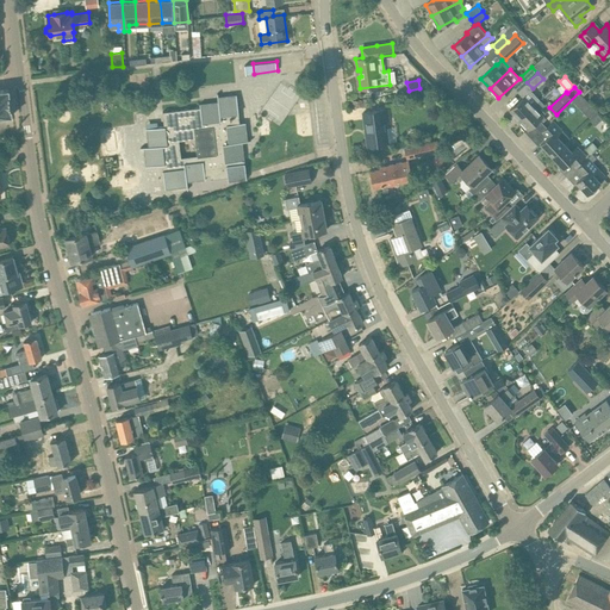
[(0,103),(14,101),(13,89),(10,91),(10,88),(0,88),(0,103)]
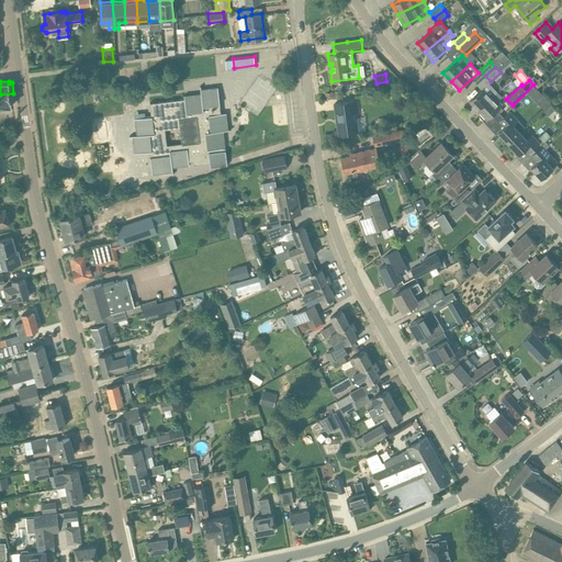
[(478,110),(497,91),(490,82),(470,101),(478,110)]
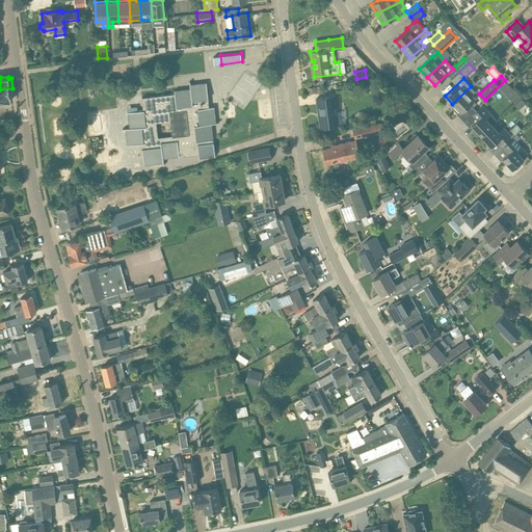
[(190,84),(190,88),(175,90),(175,94),(142,98),(143,110),(128,111),(129,128),(125,128),(127,144),(141,143),(144,165),(163,163),(163,159),(179,157),(179,153),(183,152),(183,156),(198,154),(198,158),(215,156),(211,124),(216,123),(214,106),(204,108),(203,104),(209,103),(207,82),(190,84)]
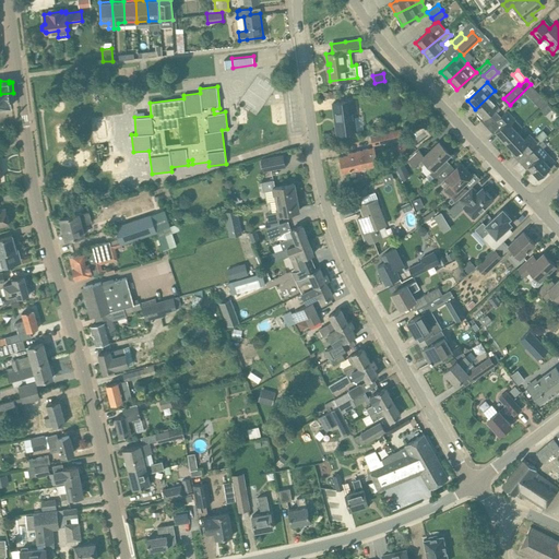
[(499,96),(495,91),(475,109),(478,113),(476,115),(482,120),(484,118),(498,105),(500,103),(496,99),(499,96)]
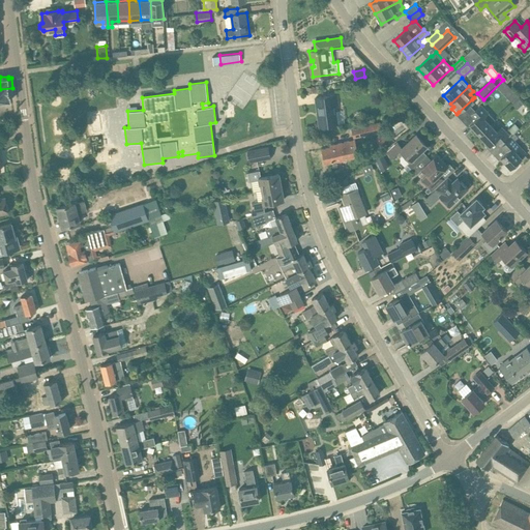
[(13,97),(12,88),(0,89),(0,100),(11,99),(11,98),(13,97)]
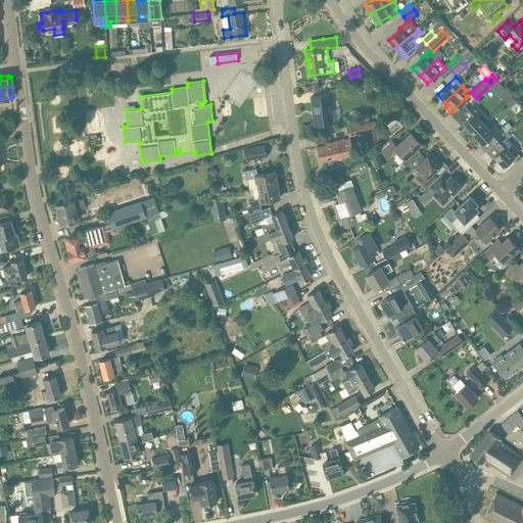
[(332,93),(321,95),(313,96),(316,114),(314,114),(315,124),(333,122),(330,102),(333,102),(332,93)]
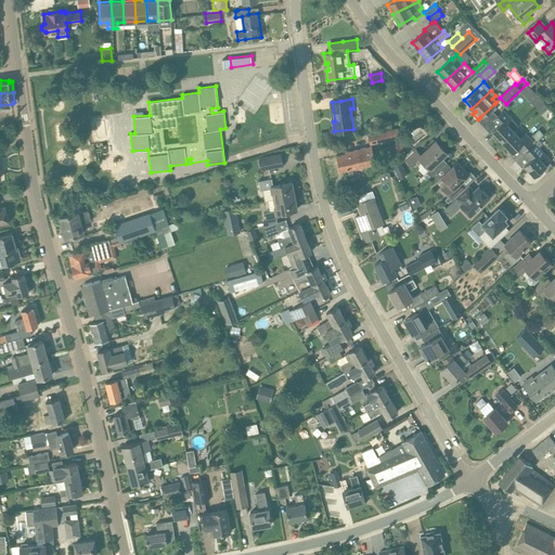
[(502,141),(514,130),(518,126),(503,110),(493,119),(498,124),(492,130),(502,141)]
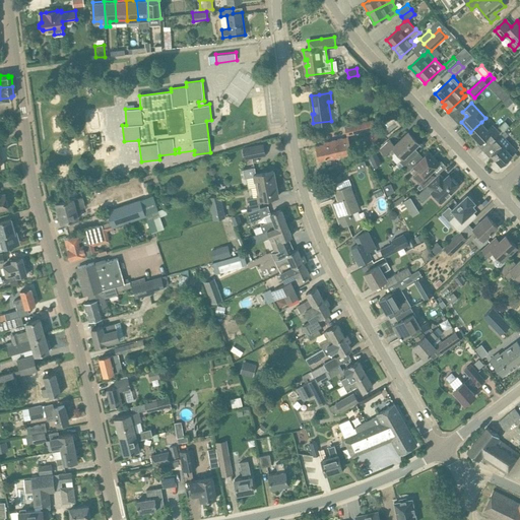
[(385,106),(381,112),(387,115),(390,109),(385,106)]
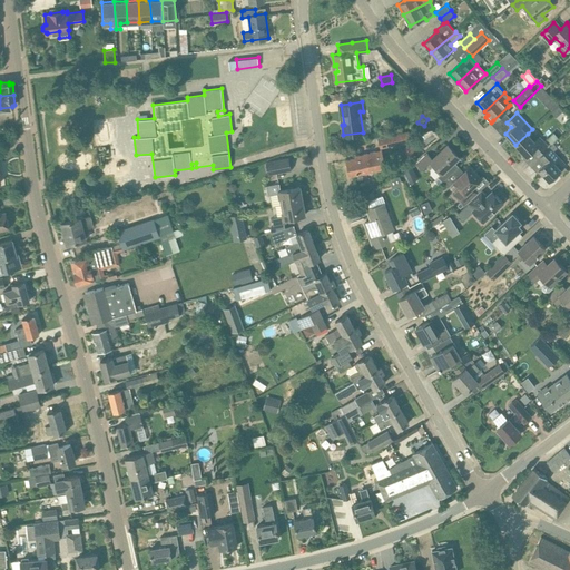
[(411,140),(409,131),(379,138),(381,147),(411,140)]
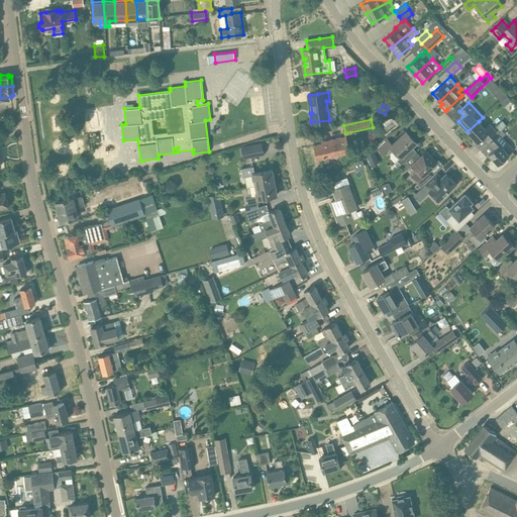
[(485,127),(479,121),(468,131),(478,141),(483,136),(487,140),(497,131),(489,123),(485,127)]
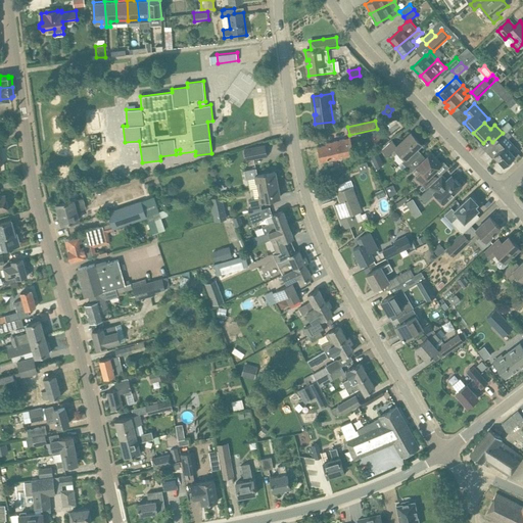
[(371,134),(373,142),(381,140),(378,132),(371,134)]
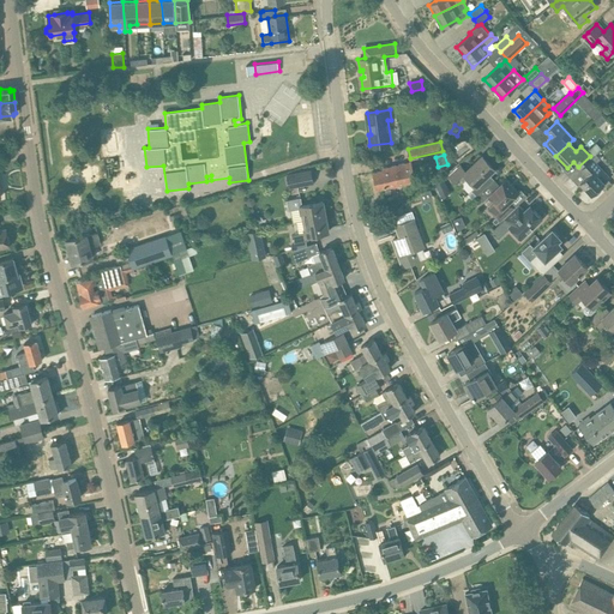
[(461,166),(449,176),(458,186),(465,179),(474,187),(471,190),(477,196),(488,185),(494,179),(489,174),(495,169),(482,155),(465,170),(461,166)]
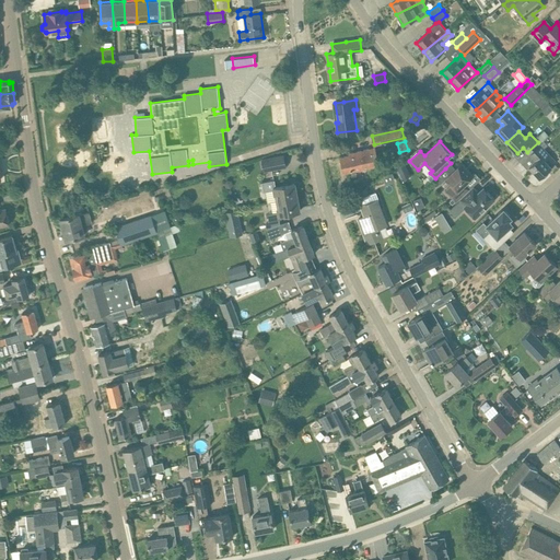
[(556,162),(539,144),(529,154),(535,161),(529,166),(539,177),(556,162)]
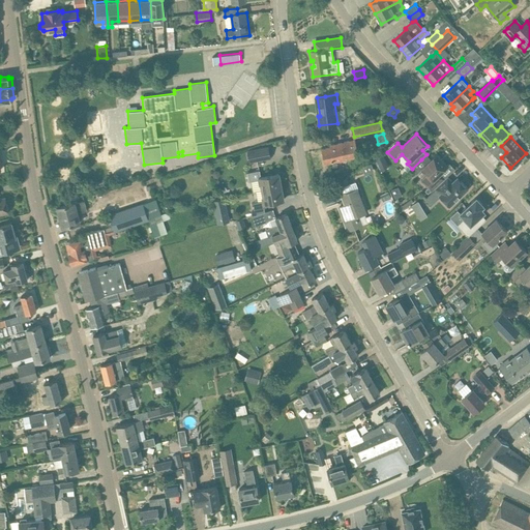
[(355,139),(340,143),(330,145),(330,147),(322,148),(325,163),(359,155),(355,139)]
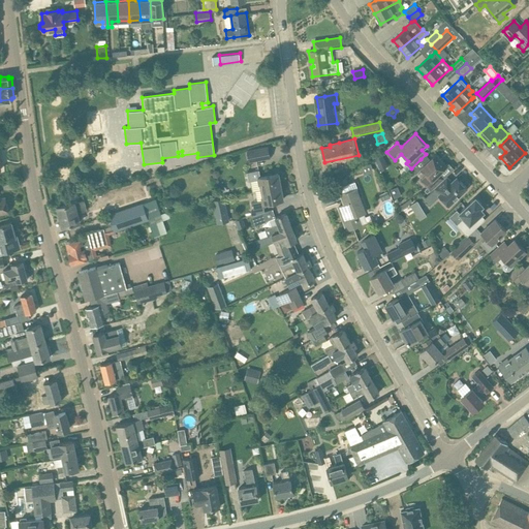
[(270,157),(268,147),(247,151),(249,161),(270,157)]
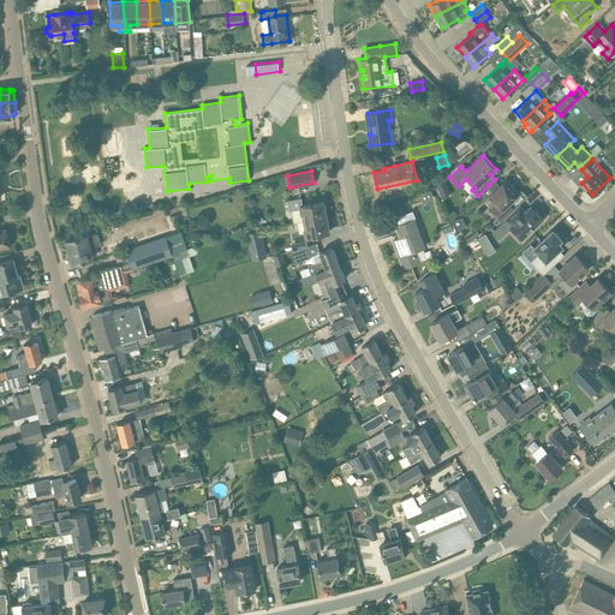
[(489,185),(478,196),(483,202),(491,193),(499,201),(490,209),(497,218),(495,220),(494,221),(496,225),(497,224),(501,221),(507,215),(515,207),(511,202),(519,193),(506,179),(500,185),(495,179),(489,185)]
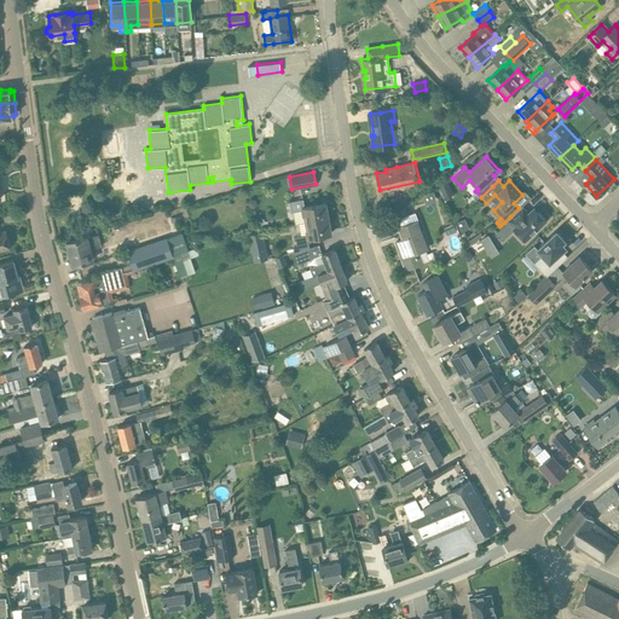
[(302,209),(305,221),(329,218),(325,202),(305,206),(304,198),(289,202),(290,212),(302,209)]
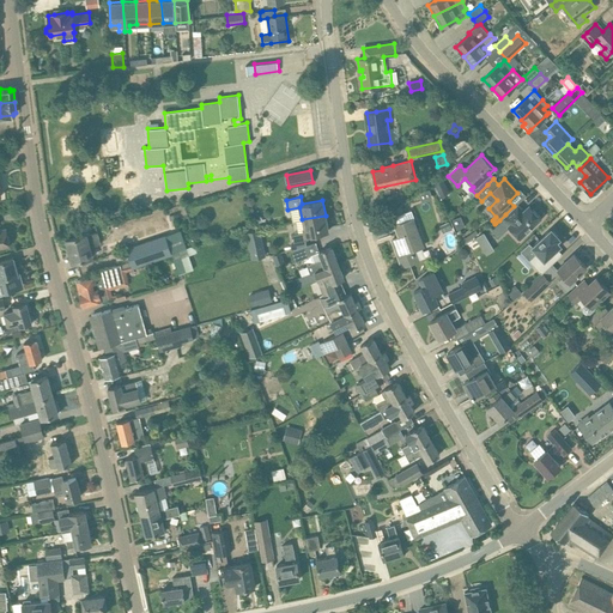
[(529,205),(526,207),(523,211),(517,205),(503,218),(509,224),(507,225),(520,238),(541,218),(529,205)]
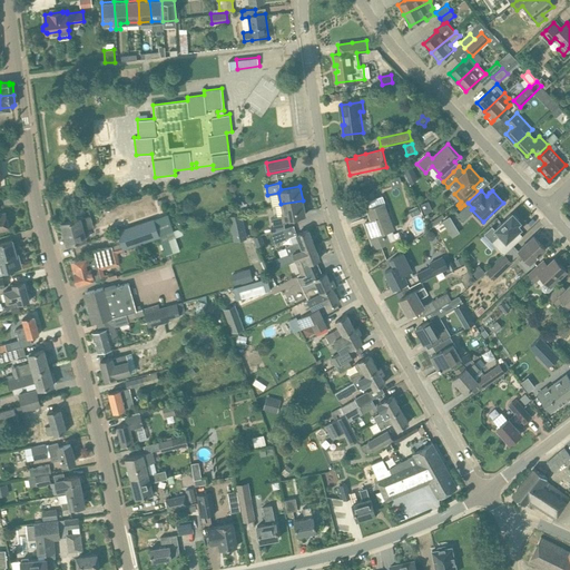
[(305,214),(303,200),(281,204),(283,215),(272,217),(274,225),(286,223),(286,218),(305,214)]
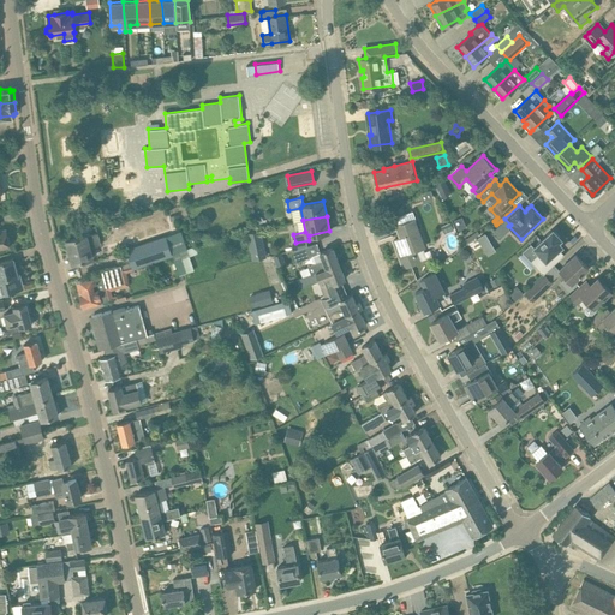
[(461,216),(454,220),(458,230),(466,227),(461,216)]
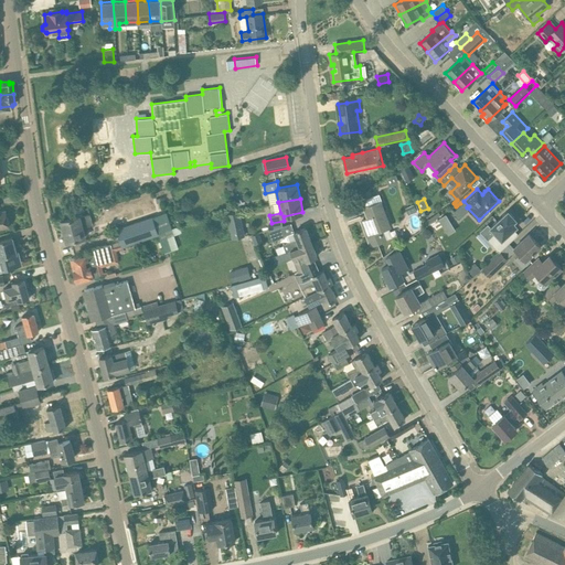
[(381,201),(380,202),(369,205),(373,216),(361,221),(371,245),(382,241),(393,236),(388,226),(390,226),(381,201)]
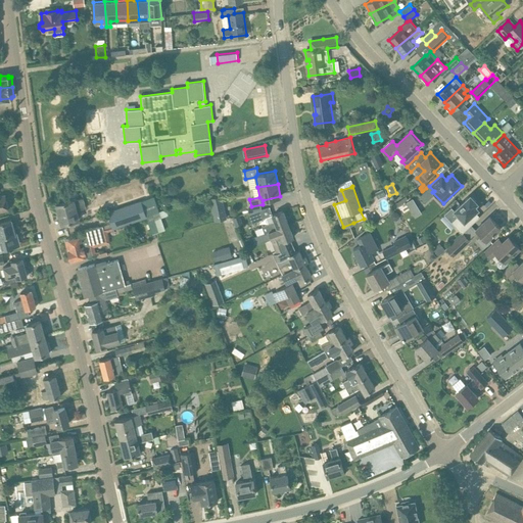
[(375,193),(378,199),(386,195),(383,189),(375,193)]
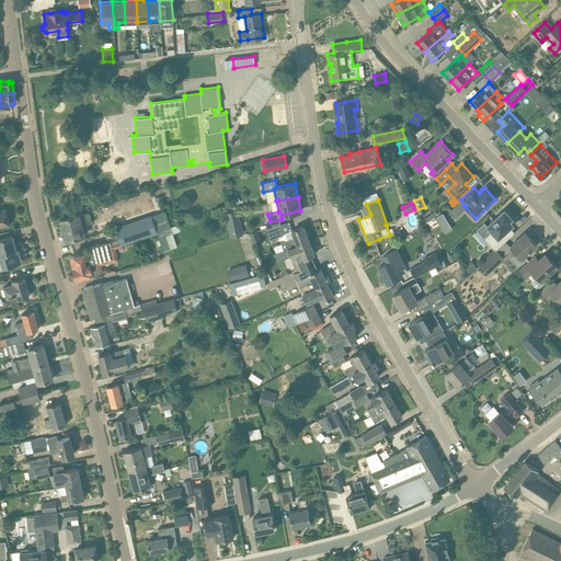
[(230,237),(241,235),(236,209),(225,213),(230,237)]
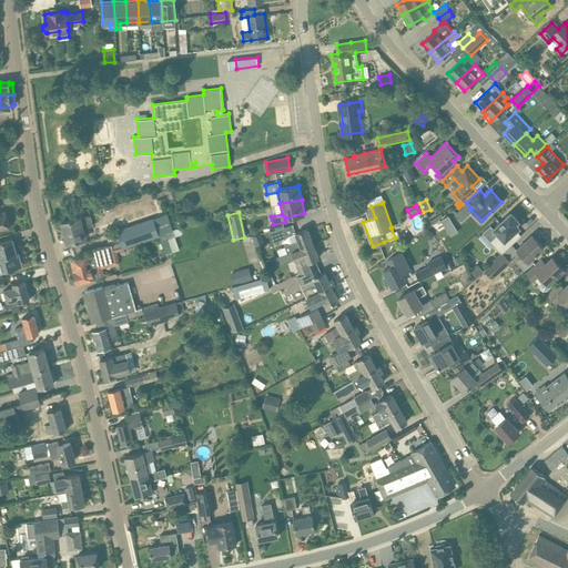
[(501,253),(521,235),(520,234),(519,235),(515,231),(519,226),(518,225),(516,223),(519,221),(510,212),(493,229),(498,234),(490,241),(501,252),(501,253)]
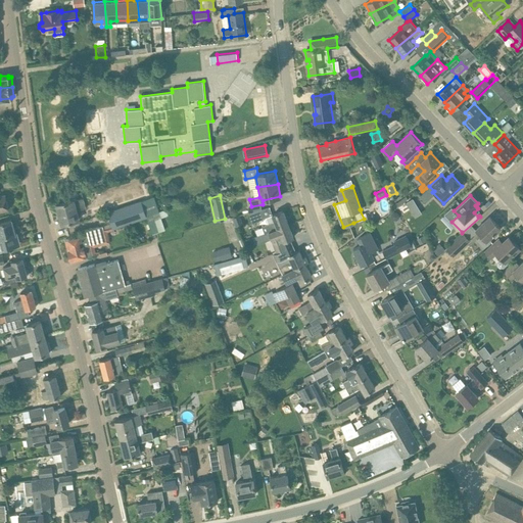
[(148,215),(158,211),(153,197),(142,200),(142,201),(107,212),(112,227),(146,217),(148,215)]
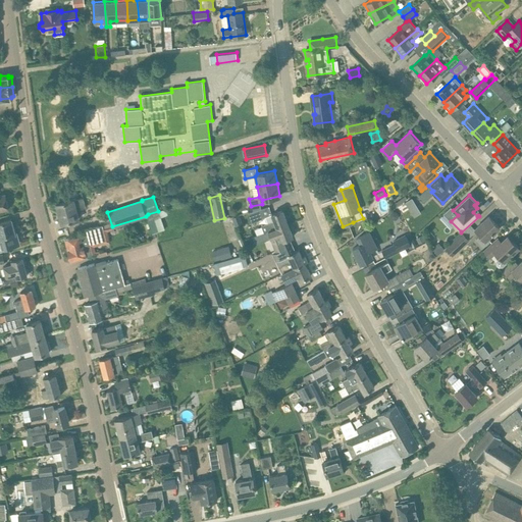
[(73,200),(56,204),(61,223),(79,219),(76,210),(86,207),(83,198),(73,200)]
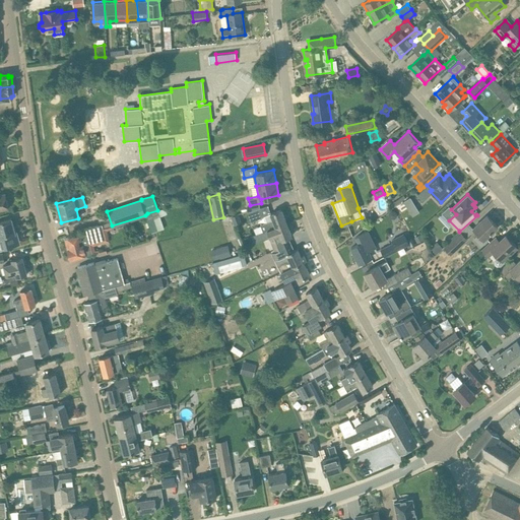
[(403,201),(407,207),(414,203),(410,197),(403,201)]
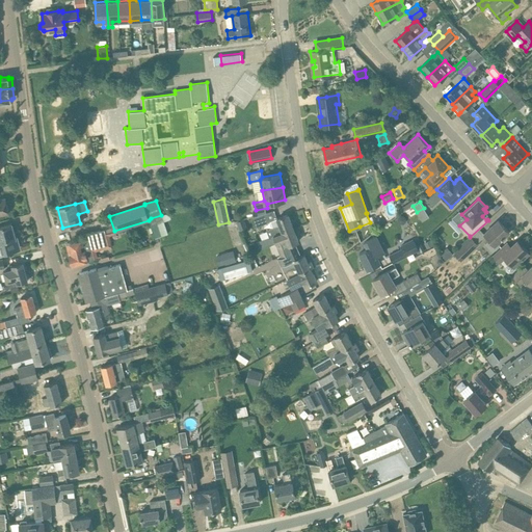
[(267,222),(264,214),(253,218),(257,227),(267,222)]
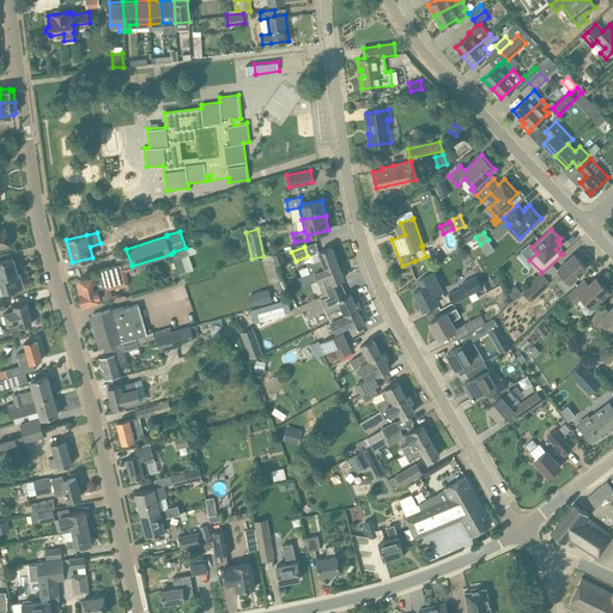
[(307,265),(310,273),(338,262),(332,247),(319,252),(310,255),(314,262),(307,265)]
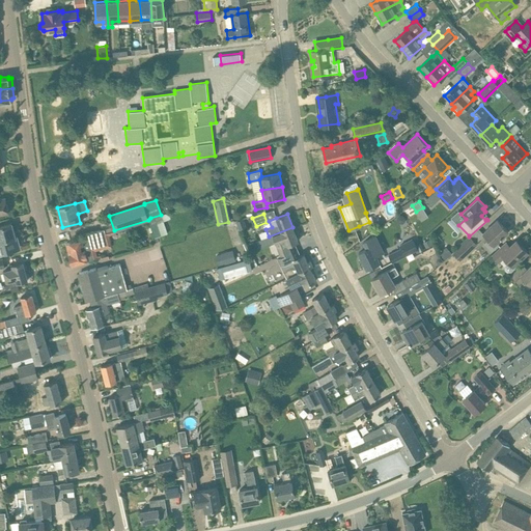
[(150,218),(148,220),(151,227),(147,228),(150,236),(154,235),(155,238),(166,233),(161,215),(150,218)]
